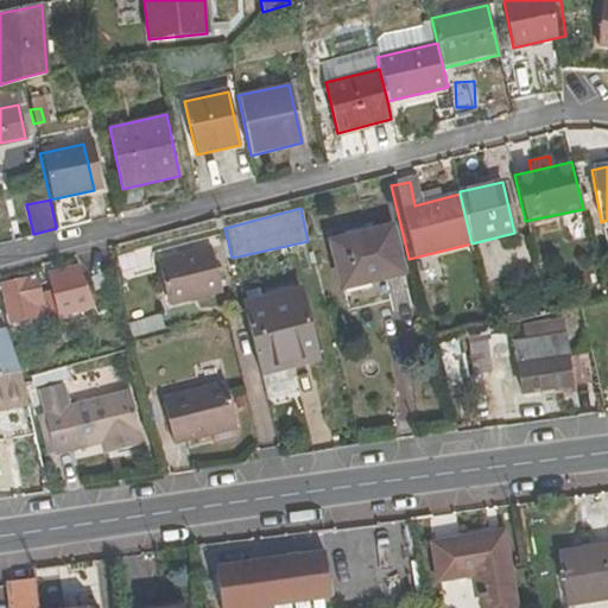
[(404,274),(391,227),(327,242),(340,290),(404,274)]
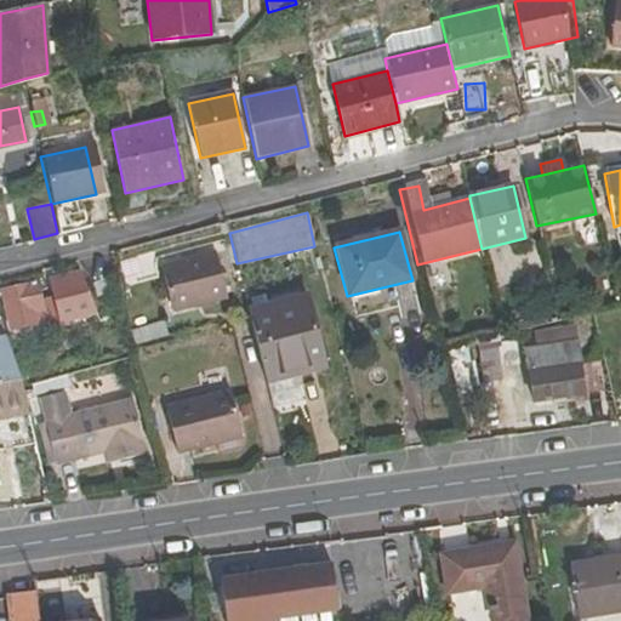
[(127,288),(152,279),(142,254),(119,262),(127,288)]
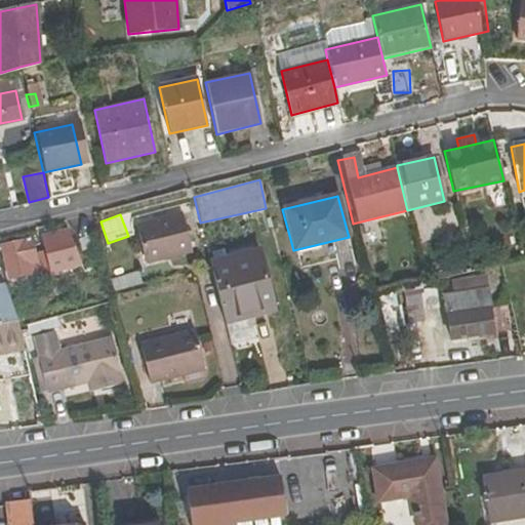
[(192,252),(183,214),(135,225),(144,263),(192,252)]
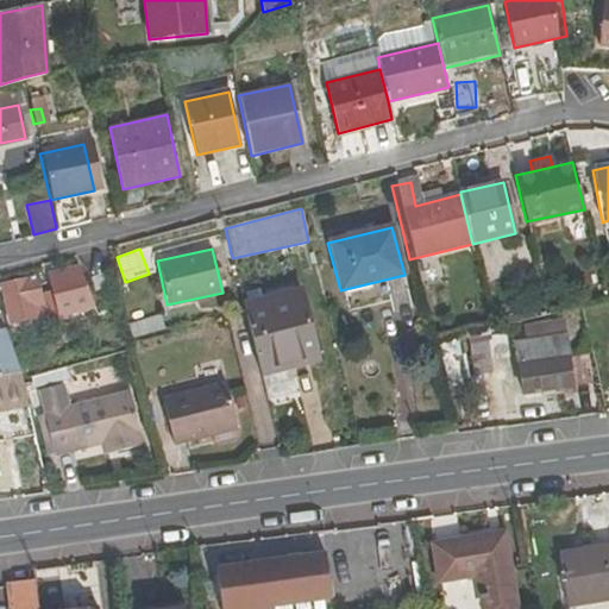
[(93,289),(117,284),(110,250),(98,252),(102,272),(89,275),(93,289)]
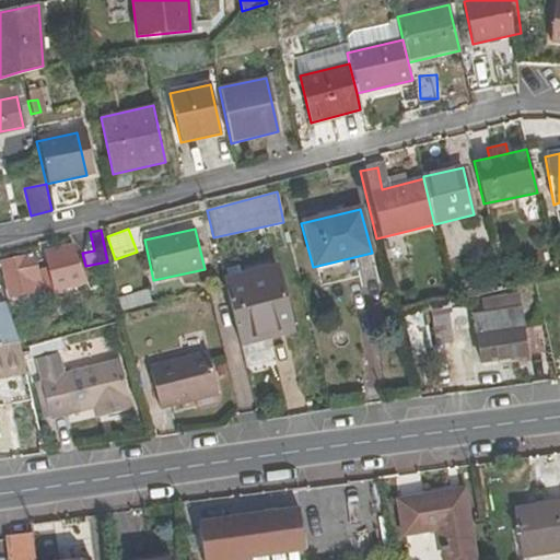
[(12,299),(54,289),(55,293),(86,284),(71,247),(45,254),(49,270),(39,273),(35,257),(3,265),(12,299)]
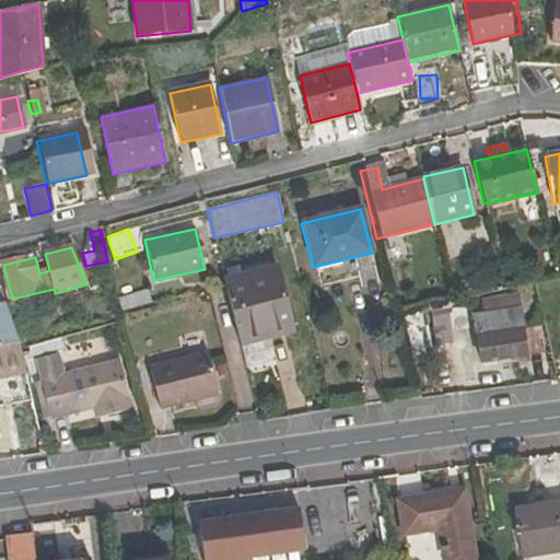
[(317,269),(322,284),(358,276),(353,259),(317,269)]
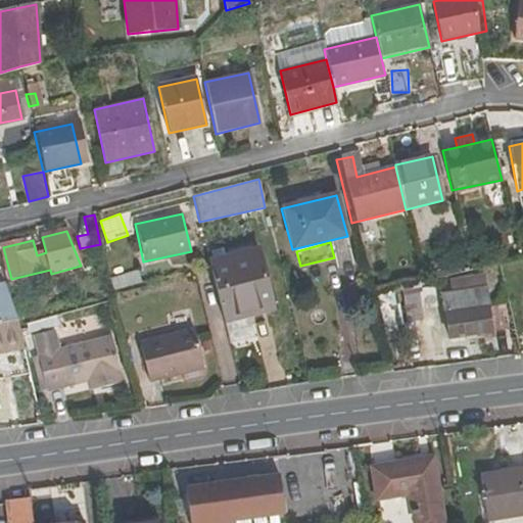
[(208,260),(224,323),(274,311),(258,248),(208,260)]
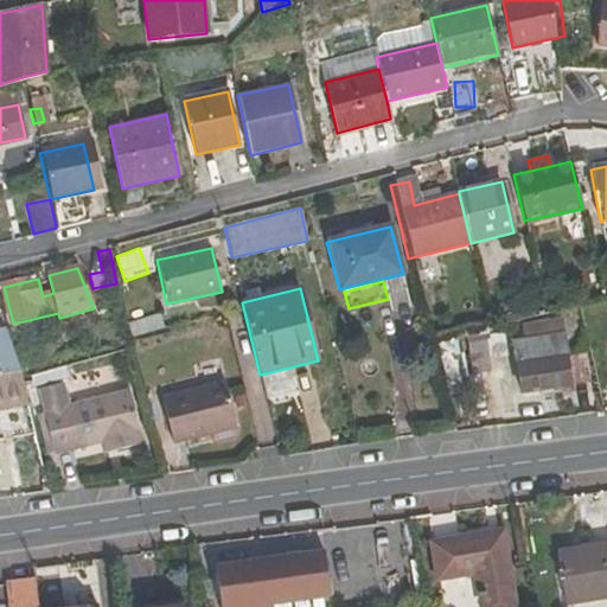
[(134,338),(165,328),(161,314),(129,323),(134,338)]
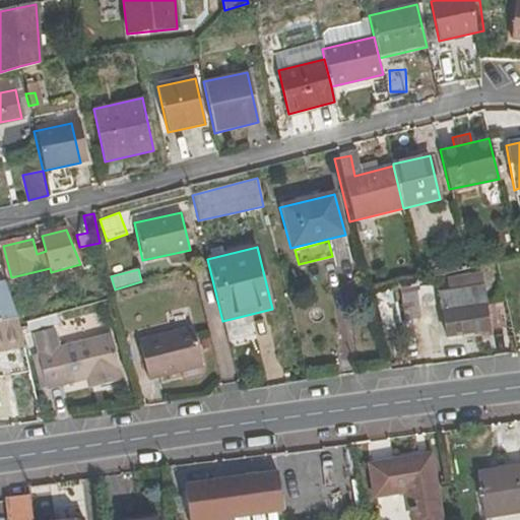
[(0,350),(21,347),(16,323),(7,287),(0,288),(0,350)]
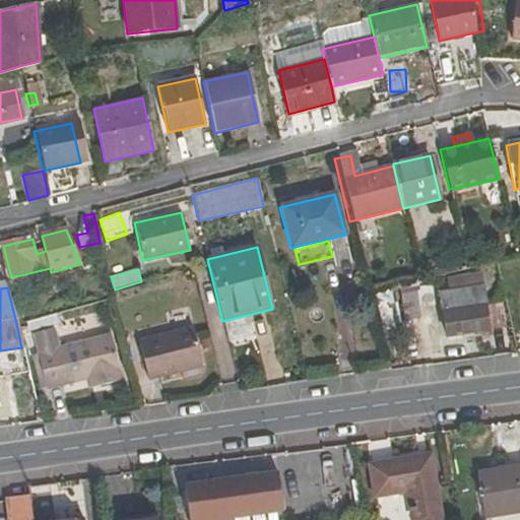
[(445,336),(502,328),(499,306),(485,307),(482,287),(439,293),(445,336)]
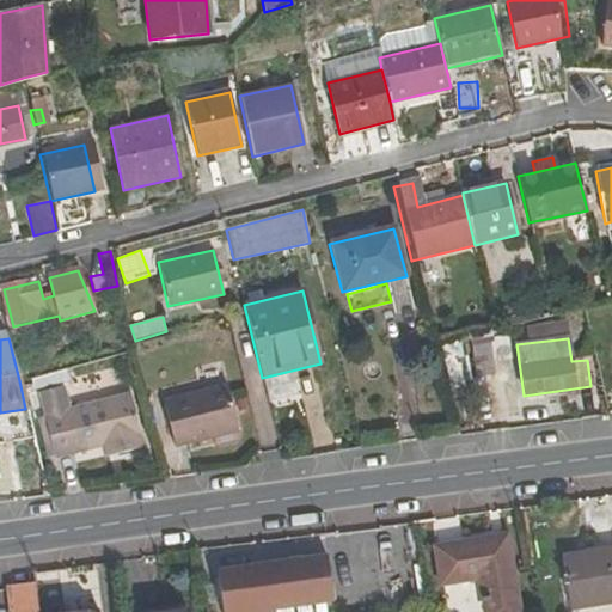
[(476,379),(494,377),(489,347),(472,348),(476,379)]
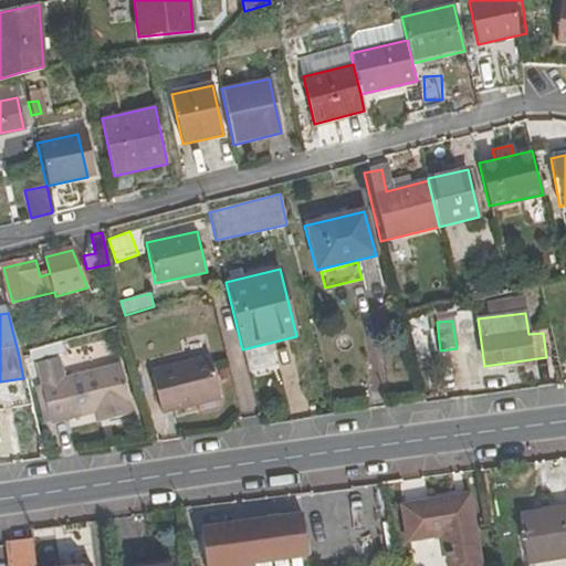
[(158,412),(216,399),(206,356),(148,369),(158,412)]
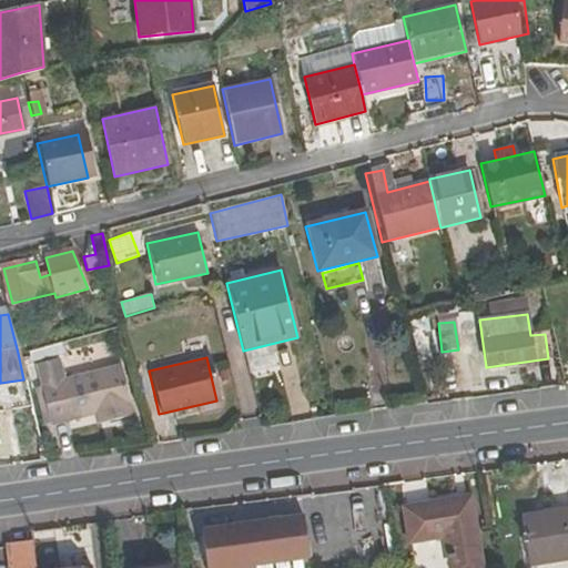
[(105,412),(108,419),(131,414),(119,365),(62,381),(57,359),(34,365),(40,386),(37,386),(42,404),(49,402),(54,424),(93,414),(105,412)]
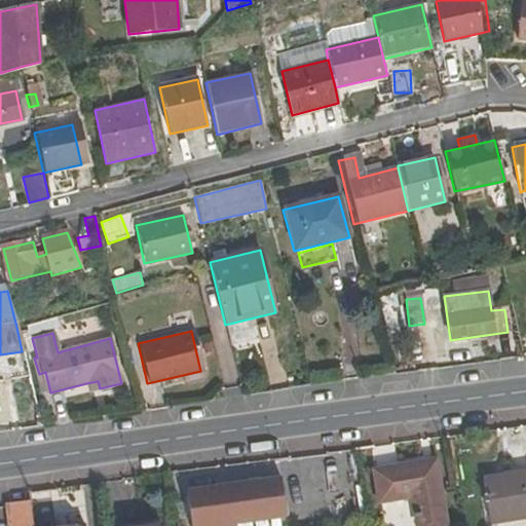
[(45,372),(39,374),(44,395),(50,392),(45,372)]
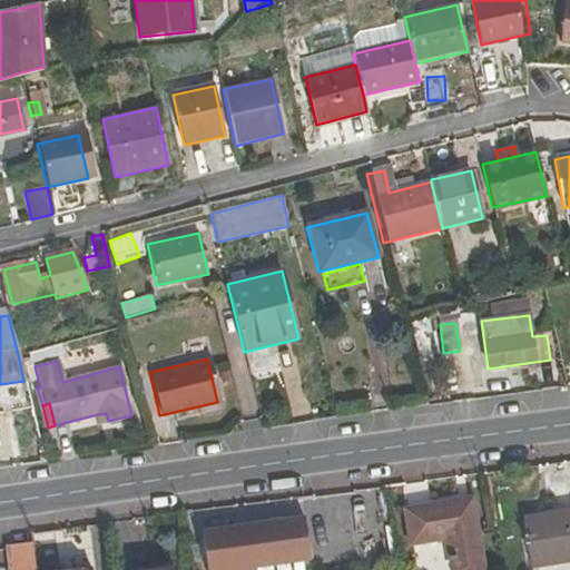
[(96,423),(108,421),(106,413),(94,415),(96,423)]
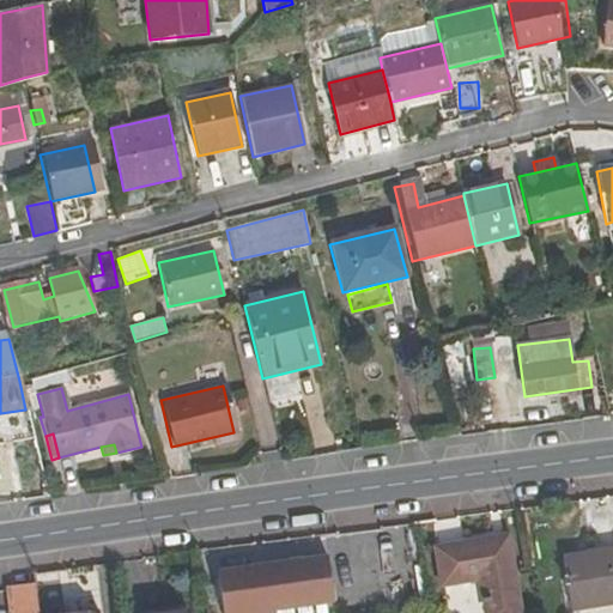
[(490,551),(513,546),(511,539),(489,542),(490,551)]
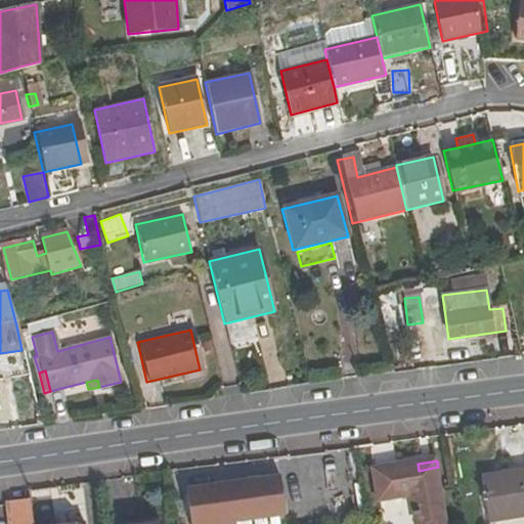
[(447,523),(438,467),(419,471),(418,464),(372,471),(377,505),(410,498),(412,515),(416,515),(417,523),(447,523)]
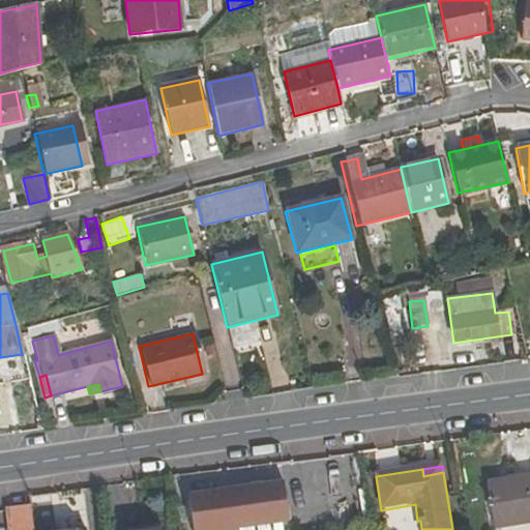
[(529,476),(488,483),(495,529),(529,524),(529,476)]
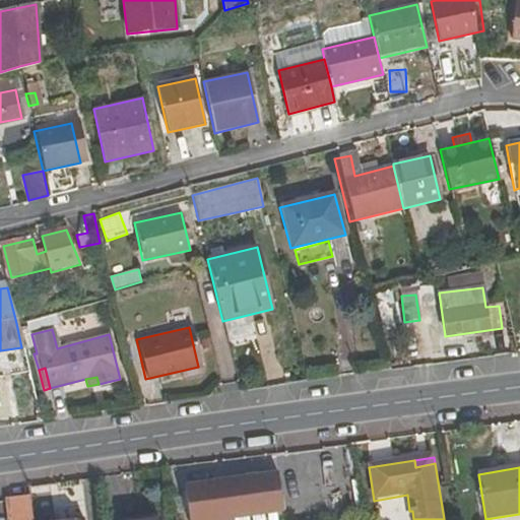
[(187,488),(190,519),(226,519),(283,512),(278,473),(187,488)]
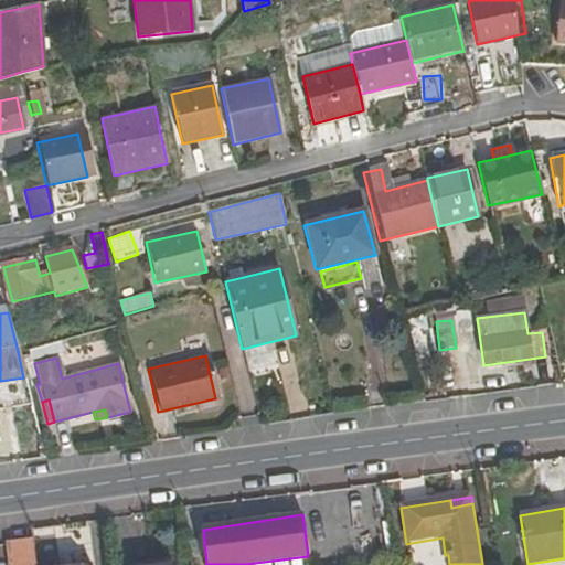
[(11,564),(36,564),(34,539),(9,542),(11,564)]
